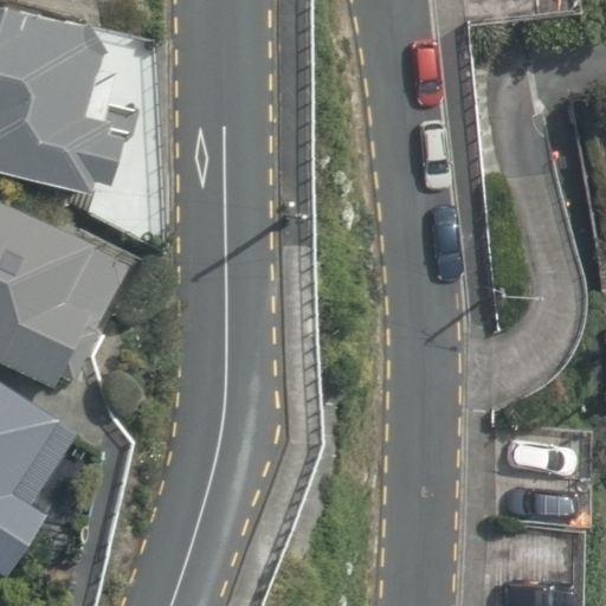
[(0,173),(82,194),(85,182),(98,186),(110,139),(96,135),(110,79),(88,75),(91,53),(85,40),(77,26),(0,6),(0,173)]
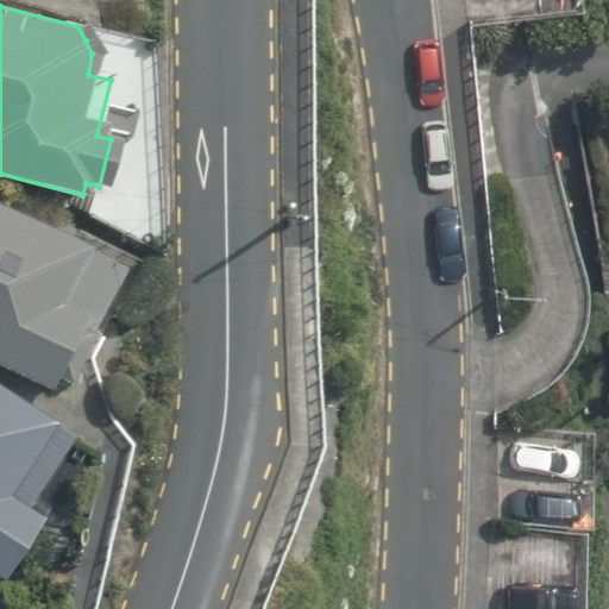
[(75,207),(161,249),(148,41),(87,25),(86,41),(92,54),(88,75),(111,80),(96,136),(111,139),(99,187),(86,183),(82,195),(75,207)]
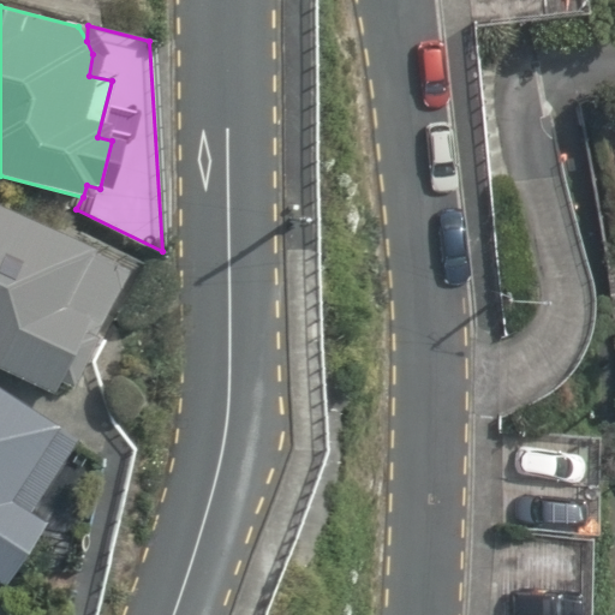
[(0,369),(52,393),(57,381),(71,387),(123,274),(87,257),(90,251),(0,209),(0,369)]
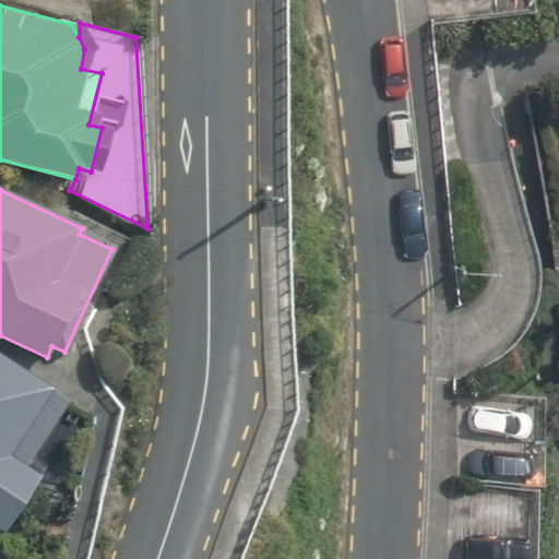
[(0,530),(1,531),(37,474),(24,465),(66,401),(49,391),(51,388),(0,354),(0,530)]
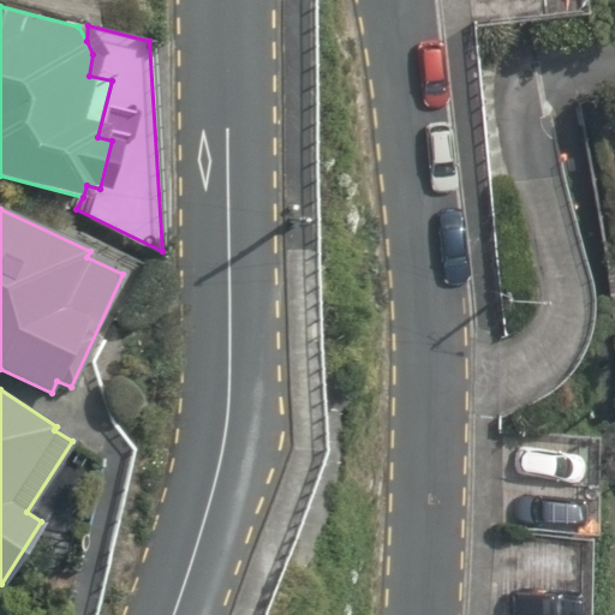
[(0,614),(12,614),(13,614),(0,604),(0,614)]
